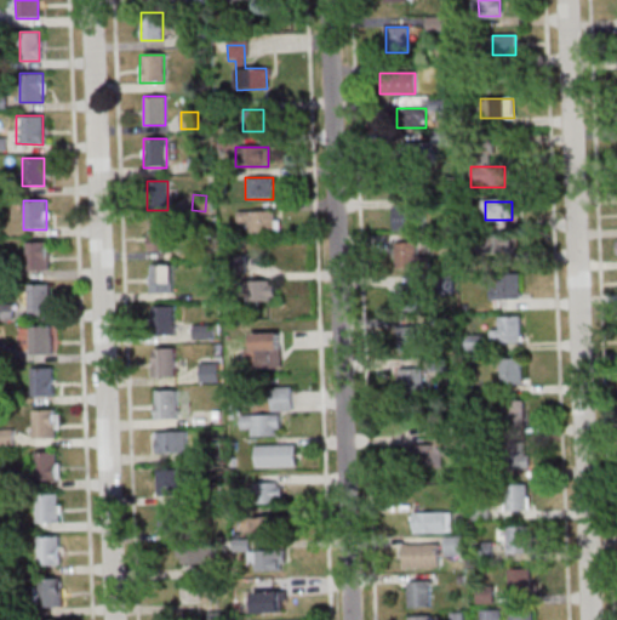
[(392,231),(424,231),(424,205),(392,205),(392,231)]
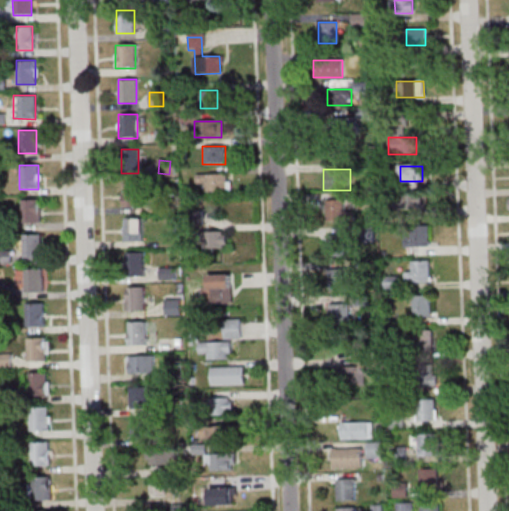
[(227,174),(195,174),(195,184),(203,184),(203,192),(227,192),(227,174)]
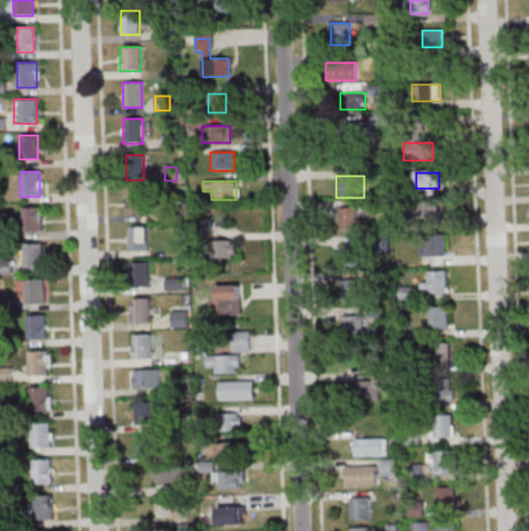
[(146,215),(144,191),(127,191),(127,215),(146,215)]
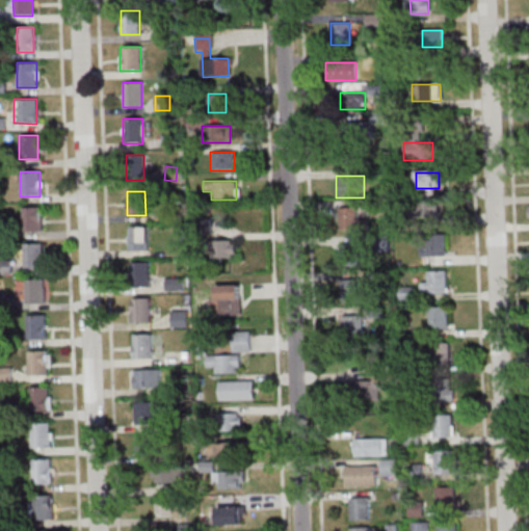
[(437,203),(421,202),(420,218),(437,219),(437,203)]
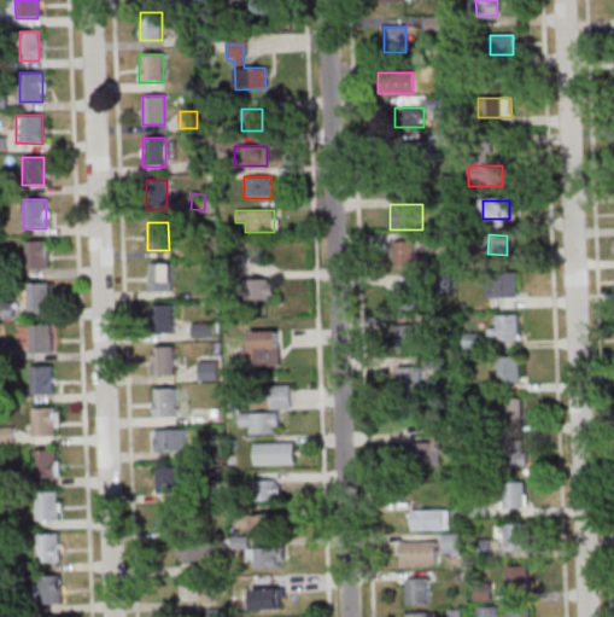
[(24,269),(47,269),(47,240),(24,240),(24,269)]
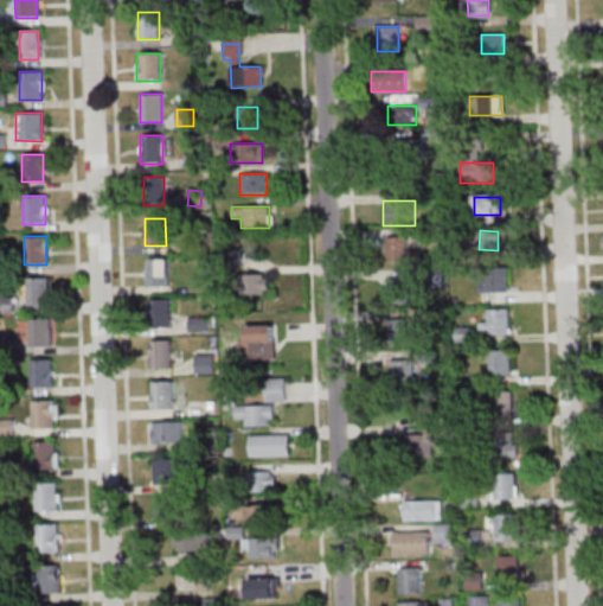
[(384,237),(385,263),(408,262),(408,237),(384,237)]
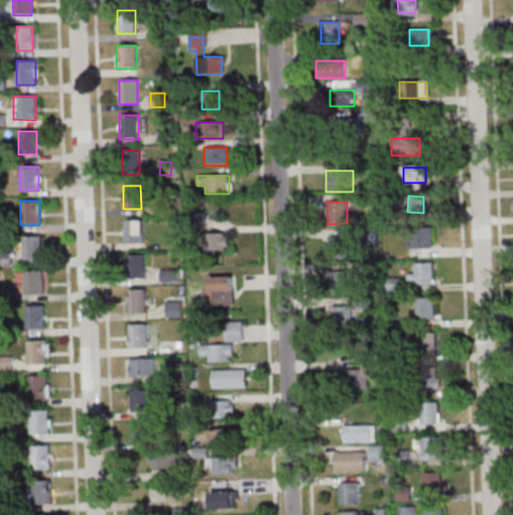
[(124,243),(143,243),(143,220),(124,220),(124,243)]
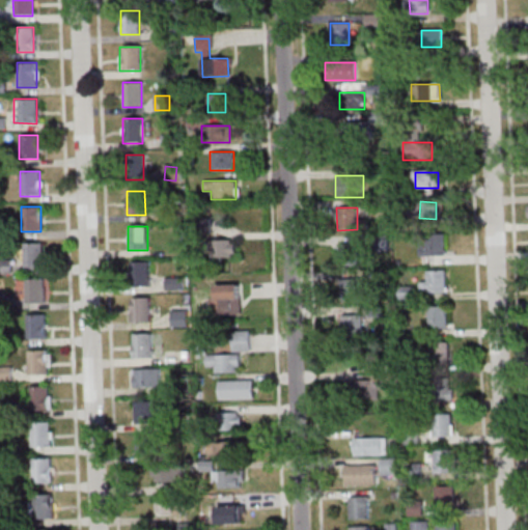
[(339,240),(339,261),(360,261),(360,240),(339,240)]
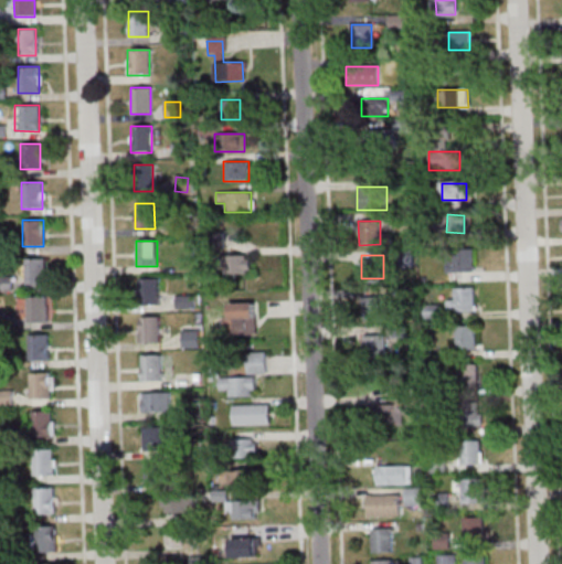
[(248,275),(248,256),(225,256),(225,275),(248,275)]
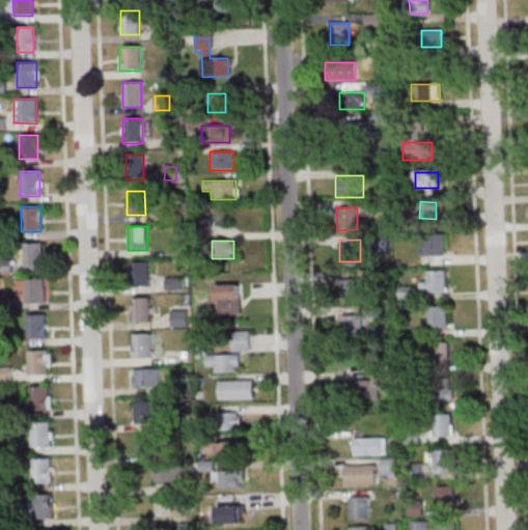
[(444,241),(418,241),(418,257),(444,257),(444,241)]
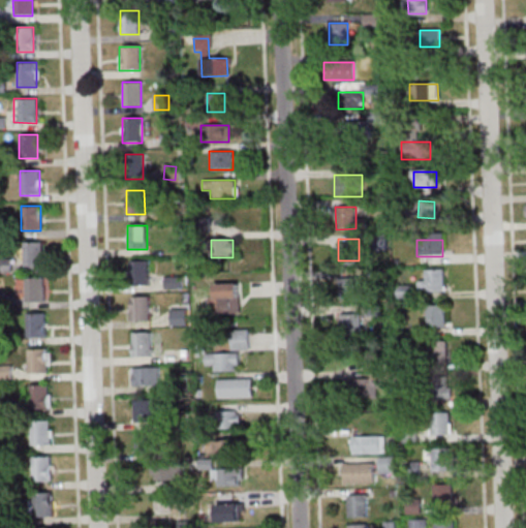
[(40,242),(23,242),(23,266),(40,266),(40,242)]
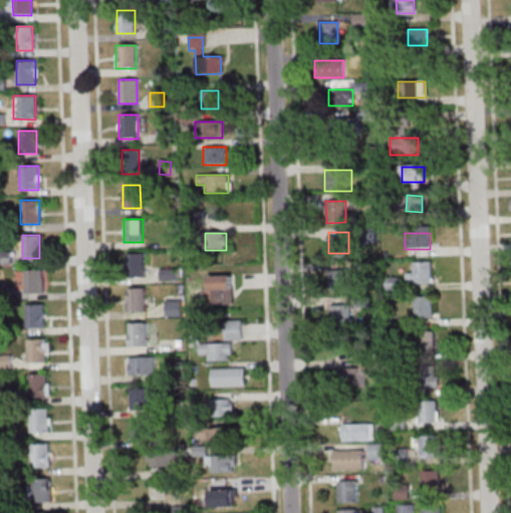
[(144,277),(144,253),(125,253),(125,277),(144,277)]
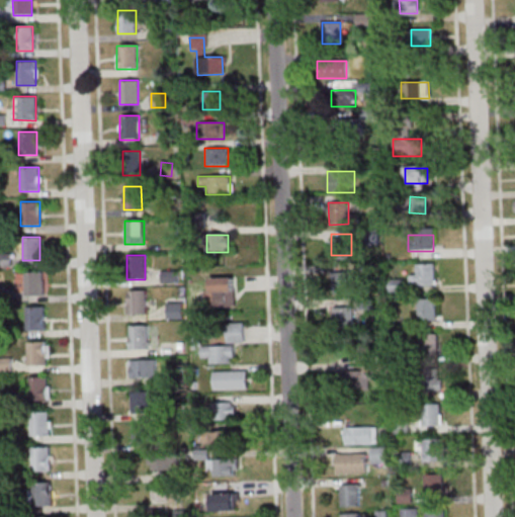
[(409,264),(409,285),(433,285),(433,264),(409,264)]
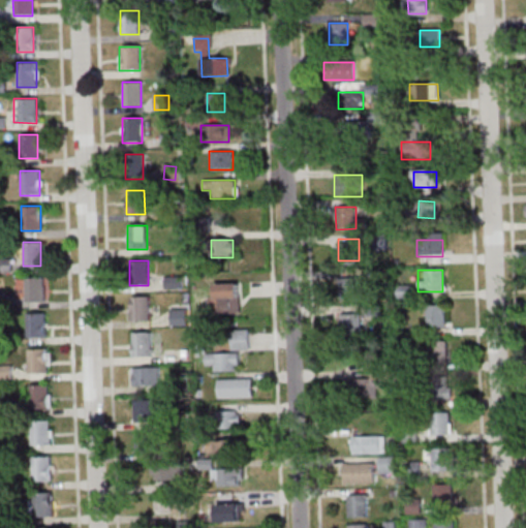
[(340,277),(340,298),(361,298),(361,277),(340,277)]
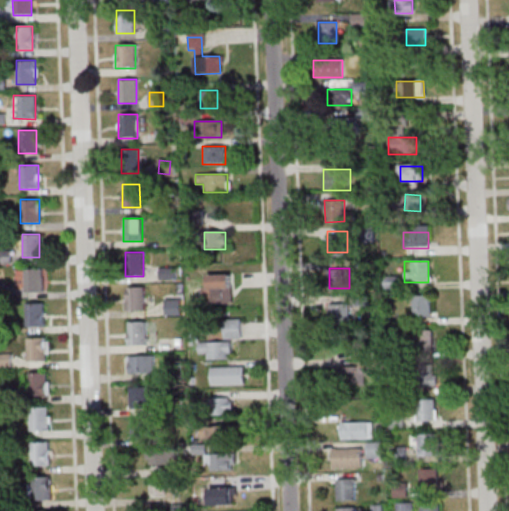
[(24,269),(24,293),(42,293),(42,269),(24,269)]
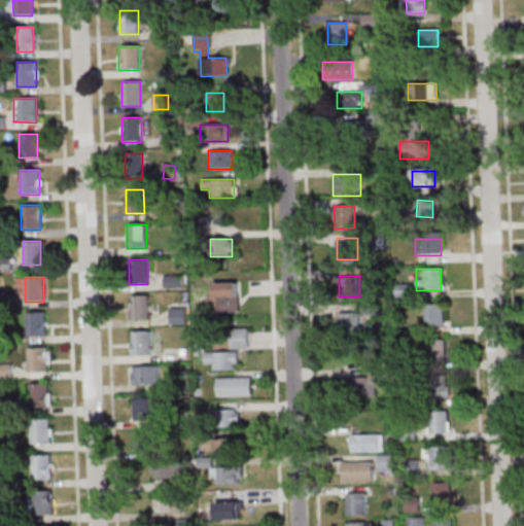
[(209,282),(209,312),(236,312),(236,282),(209,282)]
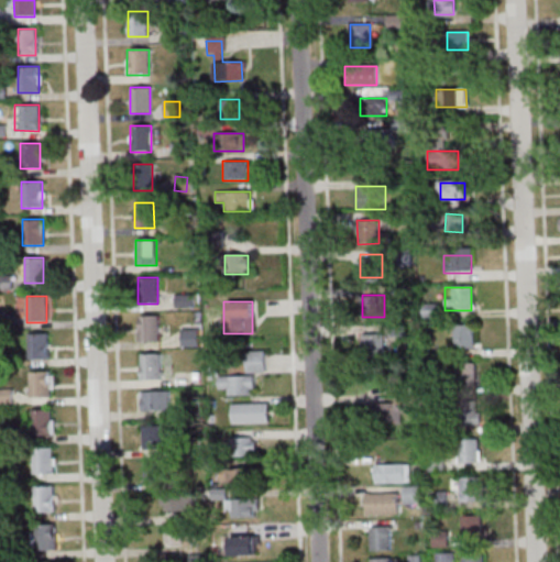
[(157,341),(157,316),(139,316),(139,341),(157,341)]
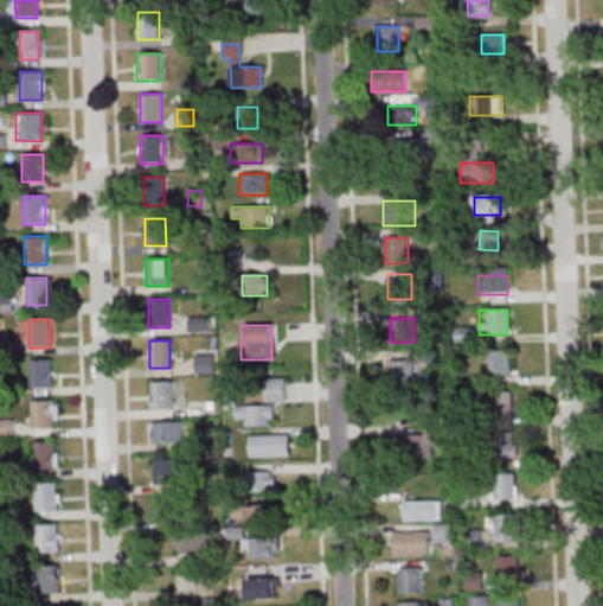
[(508,350),(488,350),(488,376),(508,376),(508,350)]
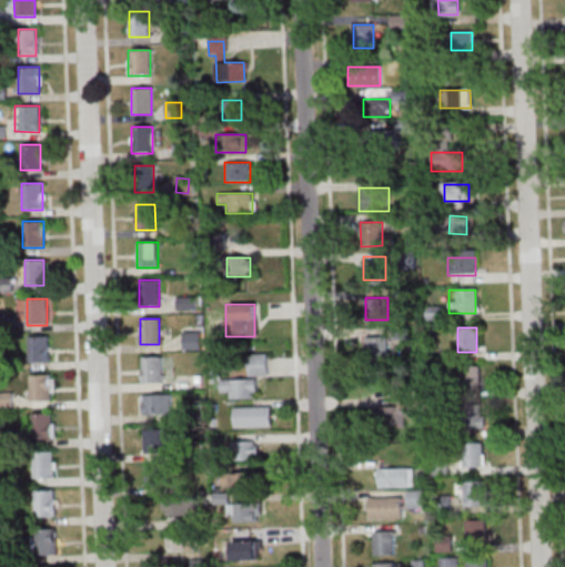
[(181,332),(181,351),(199,351),(199,332),(181,332)]
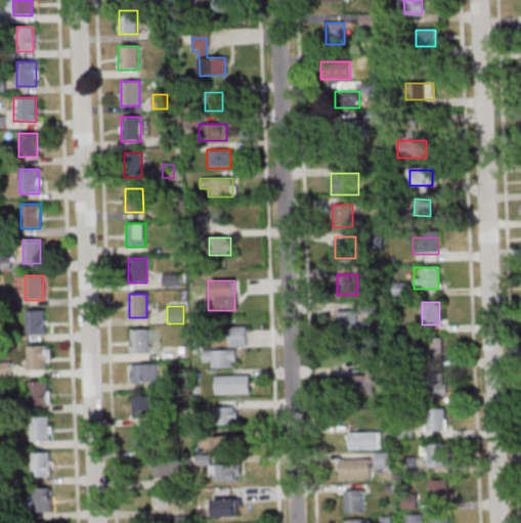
[(45,310),(26,310),(26,335),(45,335),(45,310)]
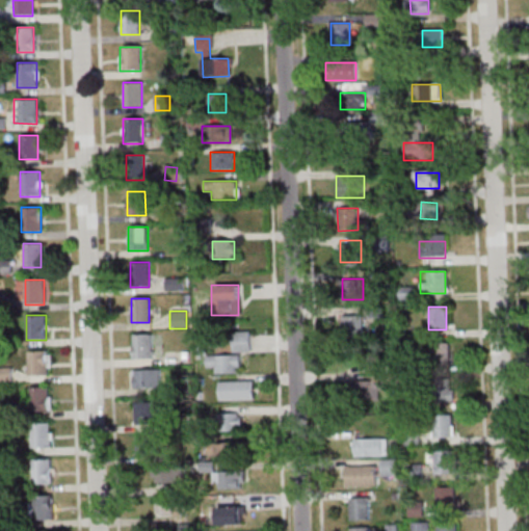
[(360,316),(342,316),(342,338),(360,338),(360,316)]
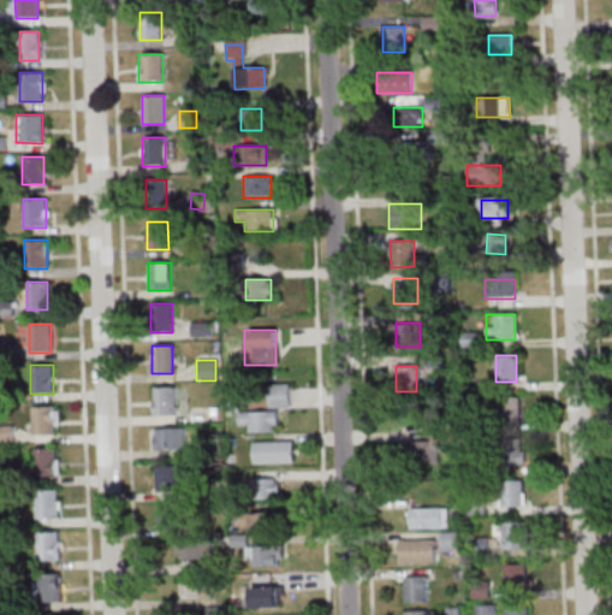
[(267,408),(287,408),(287,384),(267,384),(267,408)]
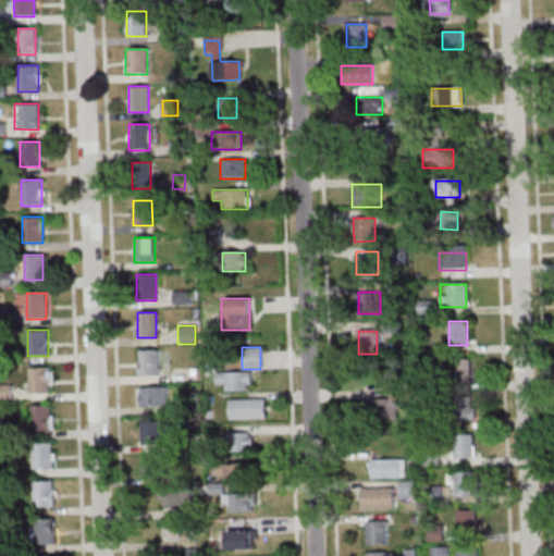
[(137,375),(158,375),(158,350),(137,350),(137,375)]
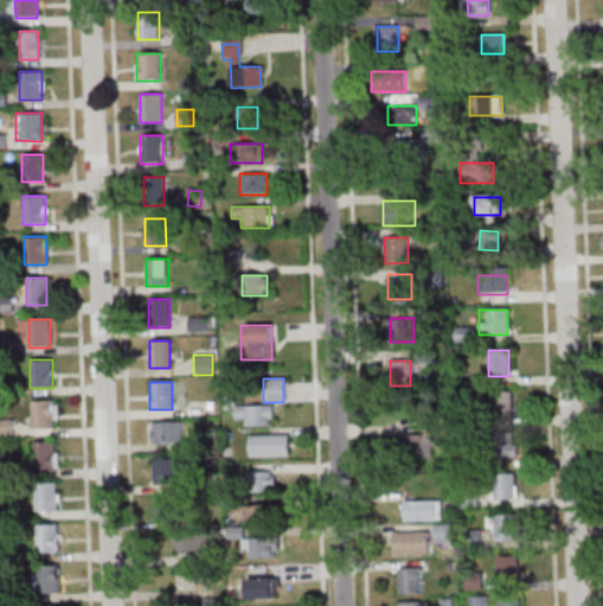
[(512,391),(489,391),(489,416),(512,416),(512,391)]
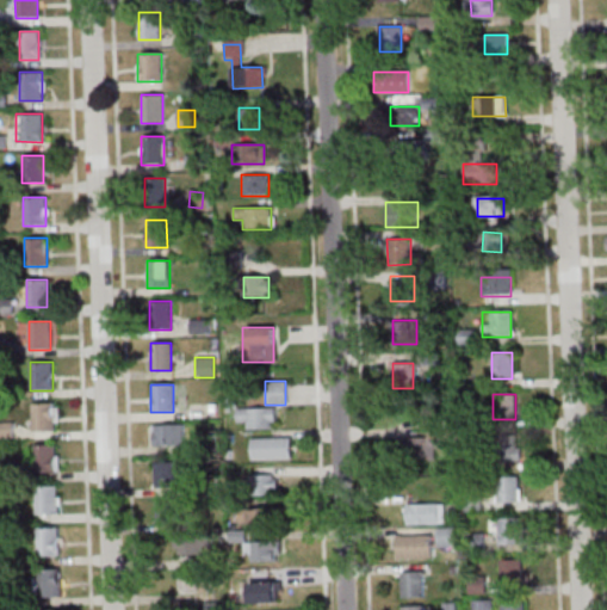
[(56,404),(30,404),(30,432),(56,432),(56,404)]
